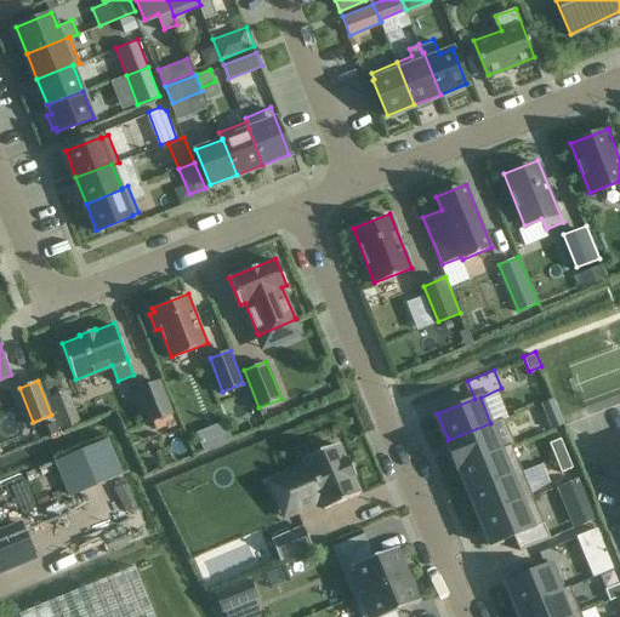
[(159,381),(136,389),(149,421),(172,411),(159,381)]
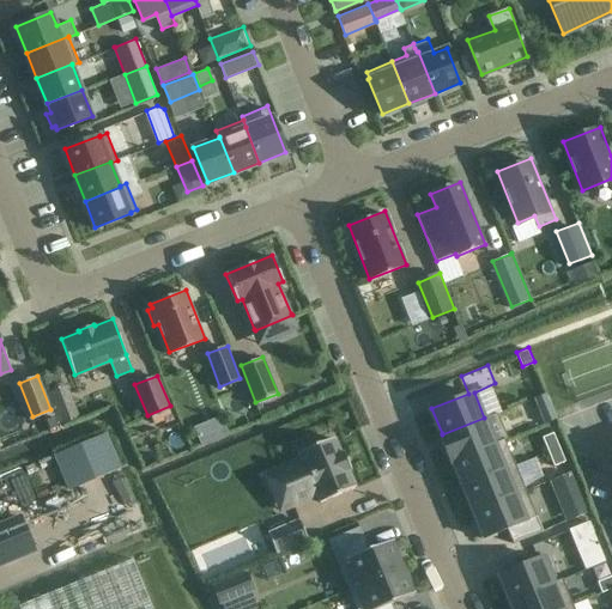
[(66,385),(47,393),(58,424),(60,422),(77,416),(77,414),(66,385)]
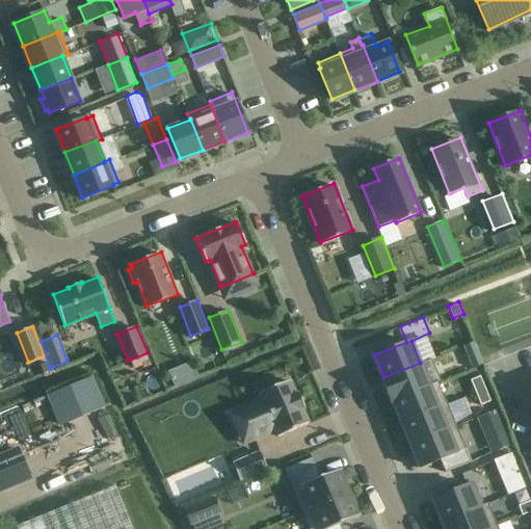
[(474,341),(465,344),(470,358),(479,353),(474,341)]
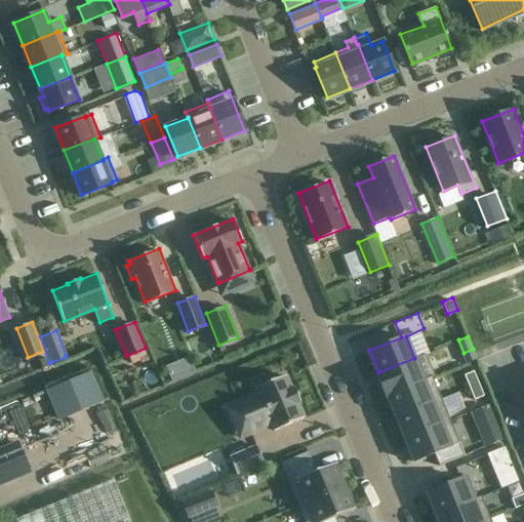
[(188,353),(171,359),(178,376),(194,371),(188,353)]
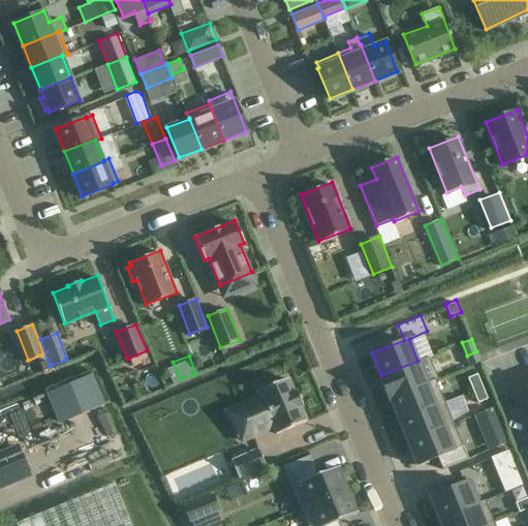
[(427,381),(417,361),(381,375),(381,374),(379,375),(390,399),(391,398),(391,397),(427,382),(427,381)]
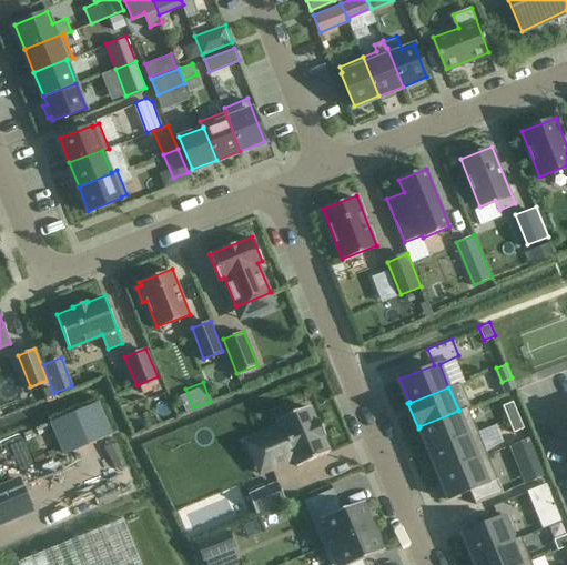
[(508,417),(518,413),(513,400),(503,404),(508,417)]
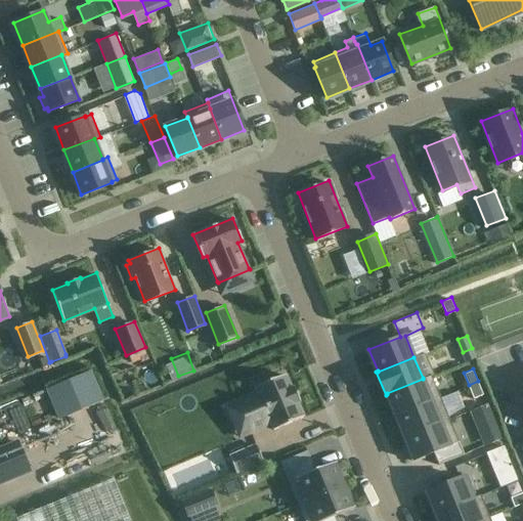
[(80,376),(91,401),(100,397),(89,372),(80,376)]
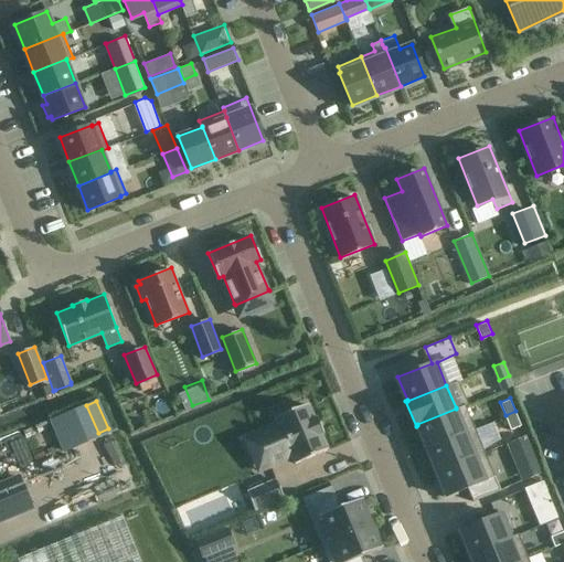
[(417,425),(426,447),(476,427),(466,403),(456,407),(456,409),(417,424),(417,425)]
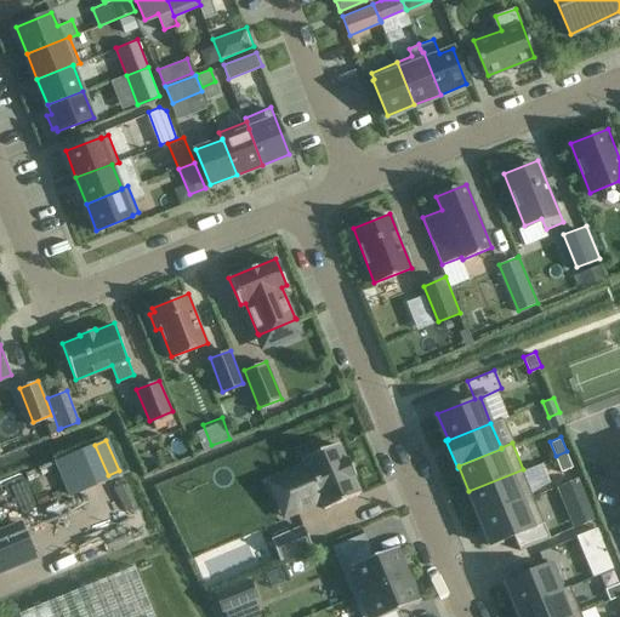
[(308,466),(284,475),(299,510),(324,500),(328,507),(362,492),(354,475),(357,474),(350,458),(346,460),(340,444),(305,458),(308,466)]
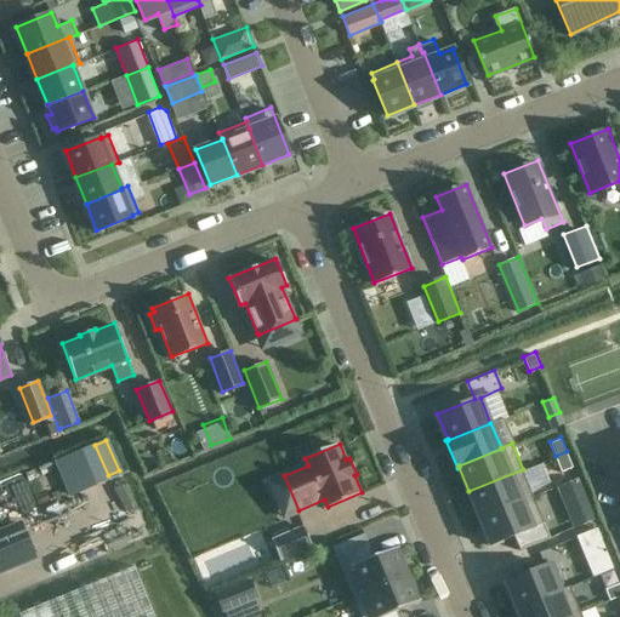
[(573,466),(567,451),(556,456),(562,470),(573,466)]
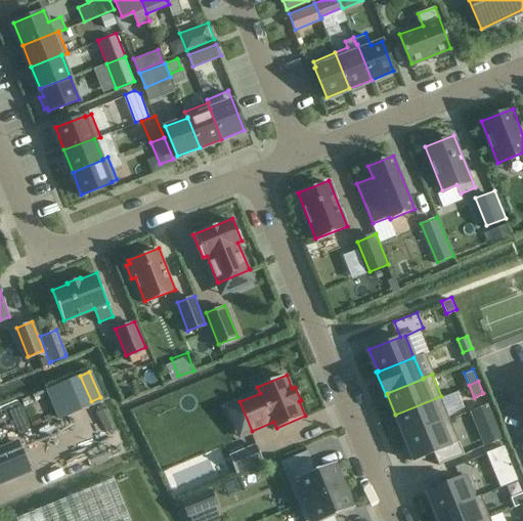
[(441,396),(395,415),(404,437),(449,418),(441,396)]
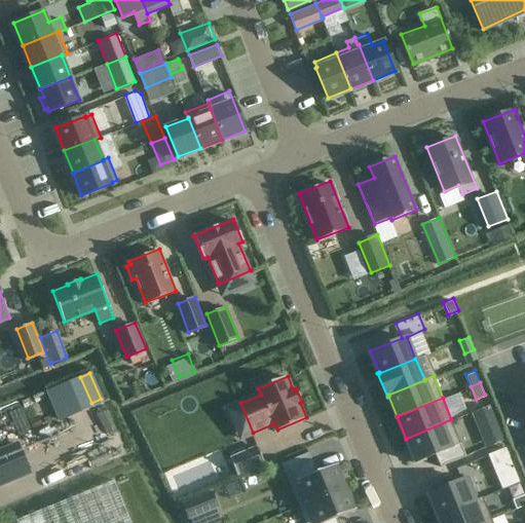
[(451,419),(406,439),(415,461),(460,443),(451,419)]
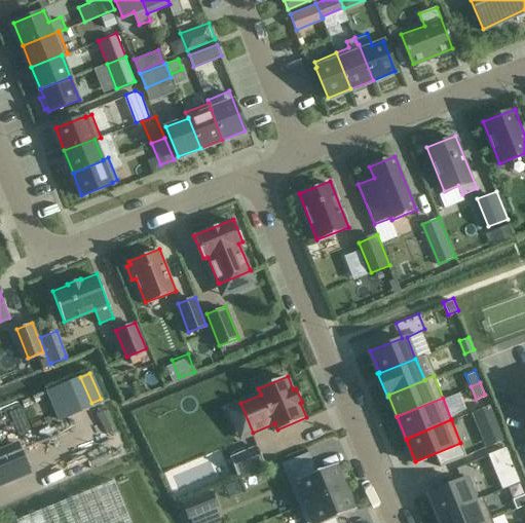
[(494,443),(503,440),(498,426),(489,431),(494,443)]
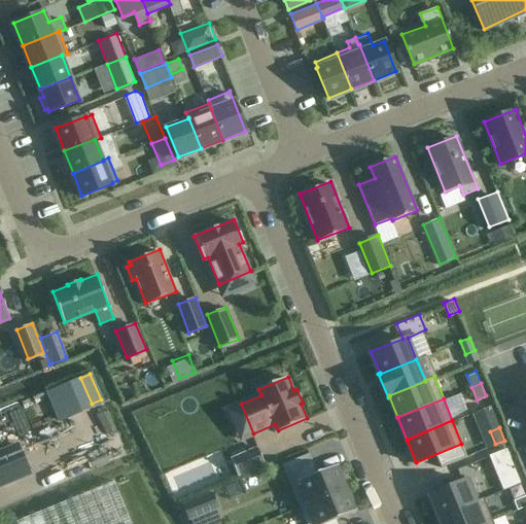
[(18,440),(0,447),(0,485),(32,472),(18,440)]
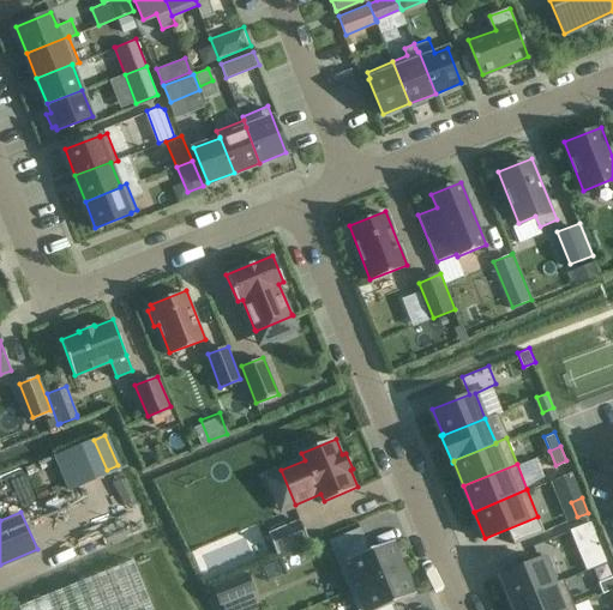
[(302,519),(271,532),(278,550),(310,537),(302,519)]
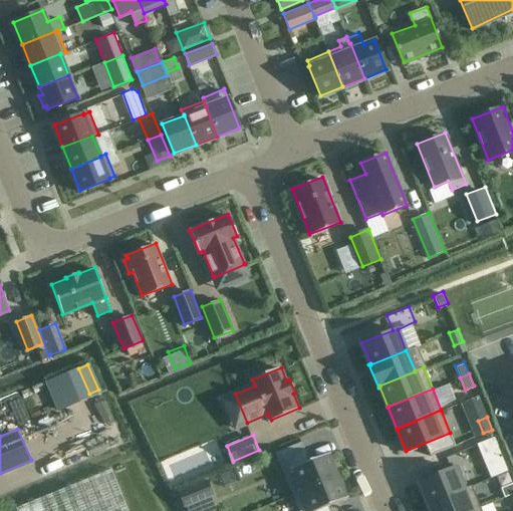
[(495,436),(482,441),(486,450),(498,445),(495,436)]
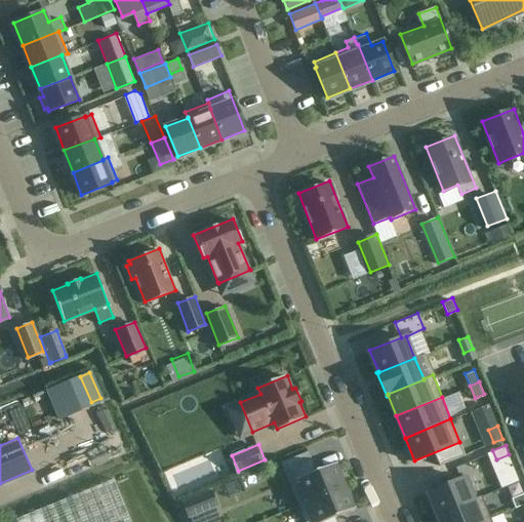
[(282,462),(299,504),(345,485),(335,463),(317,471),(309,450),(282,462)]
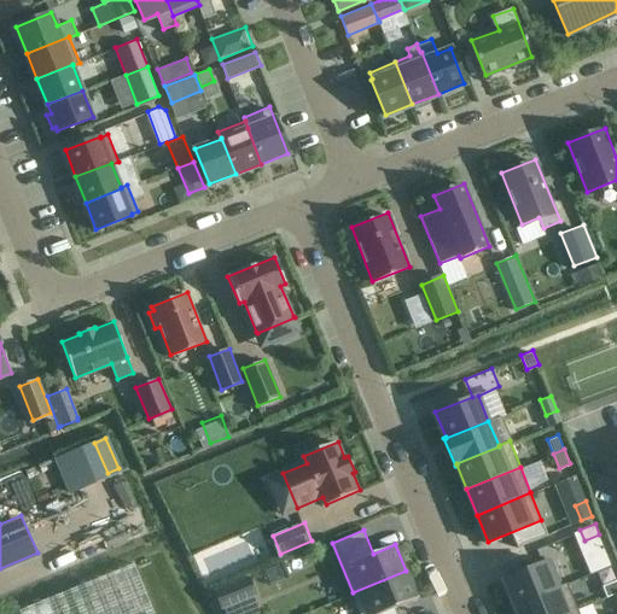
[(504,578),(514,604),(563,585),(562,584),(552,559),(504,578)]
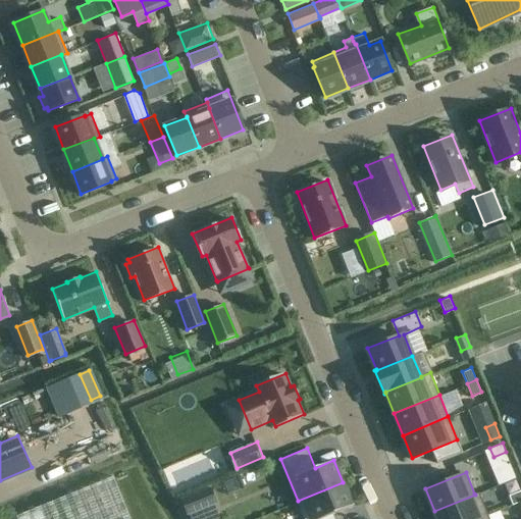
[(132,518),(114,474),(16,514),(18,518),(132,518)]
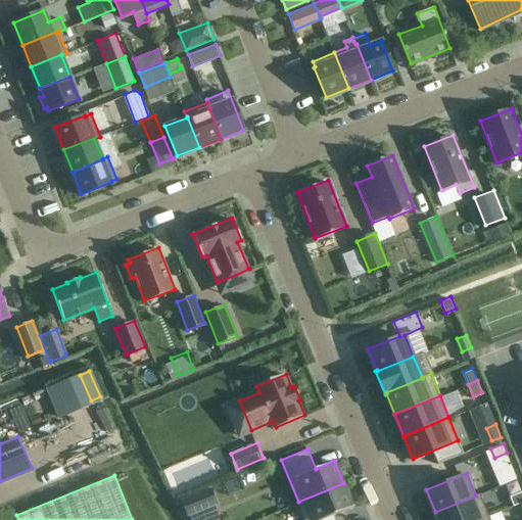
[(343,483),(298,502),(305,519),(319,519),(352,506),(343,483)]
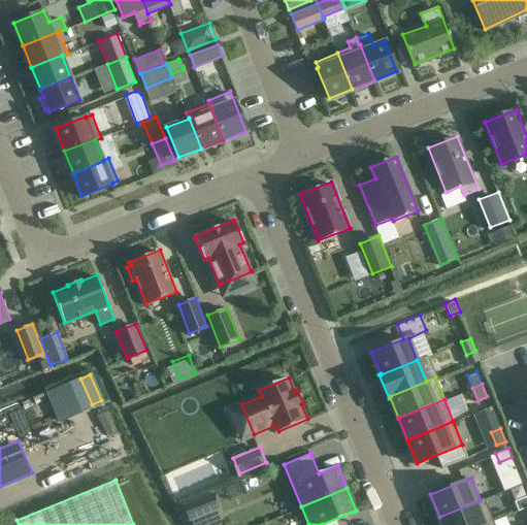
[(184,503),(191,520),(220,507),(212,492),(184,503)]
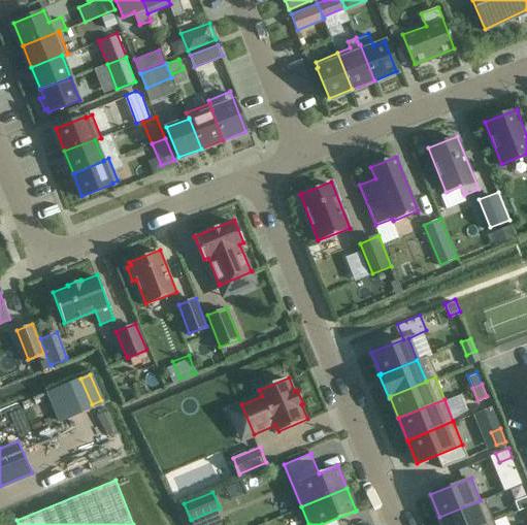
[(526,495),(515,500),(519,510),(526,505),(526,495)]
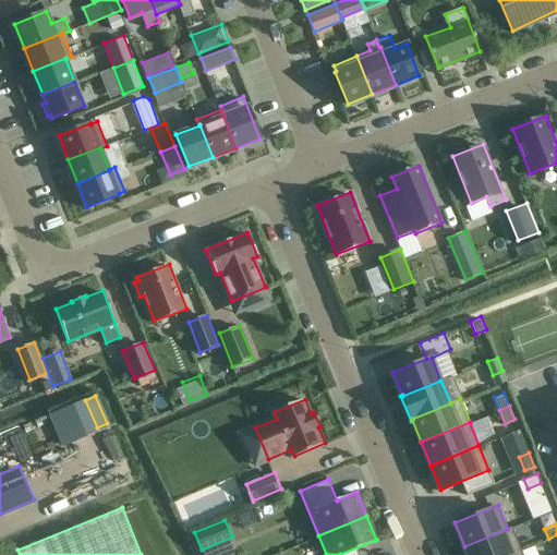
[(508,529),(464,546),(467,554),(508,554),(522,550),(512,526),(507,528),(508,529)]
